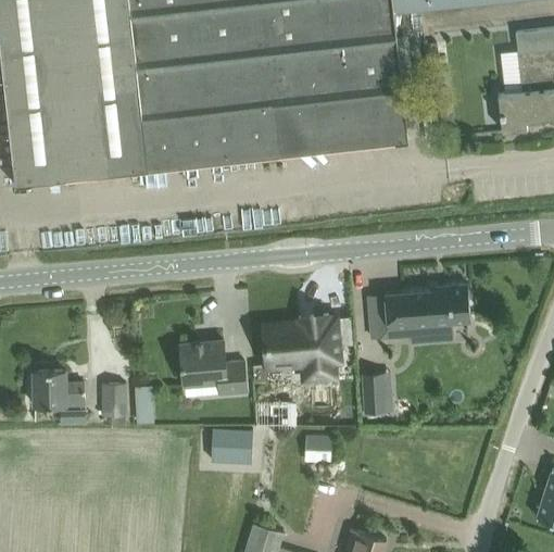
[(0,66),(14,189),(30,187),(30,186),(406,145),(392,16),(537,0),(0,0),(0,66)]
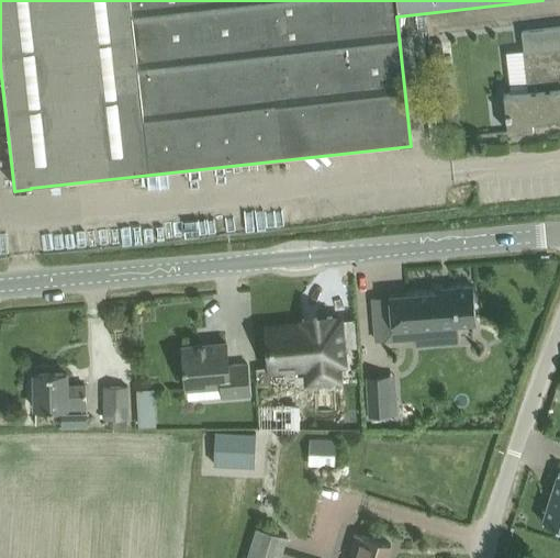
[(502,98),(506,135),(532,132),(530,125),(559,121),(559,88),(558,70),(559,69),(559,30),(519,35),(526,96),(502,98)]
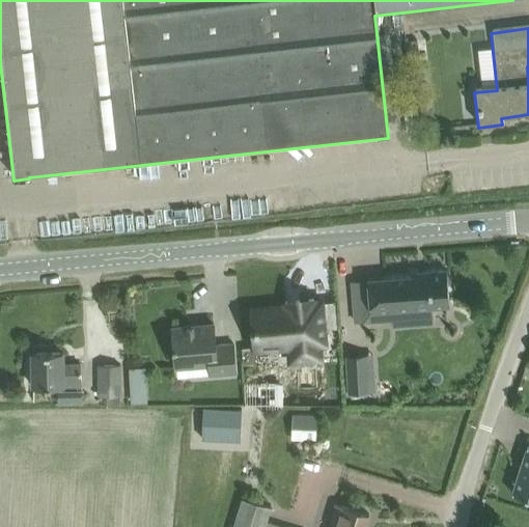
[(386,314),(448,309),(445,273),(410,276),(411,279),(366,283),(369,324),(387,323),(386,314)]
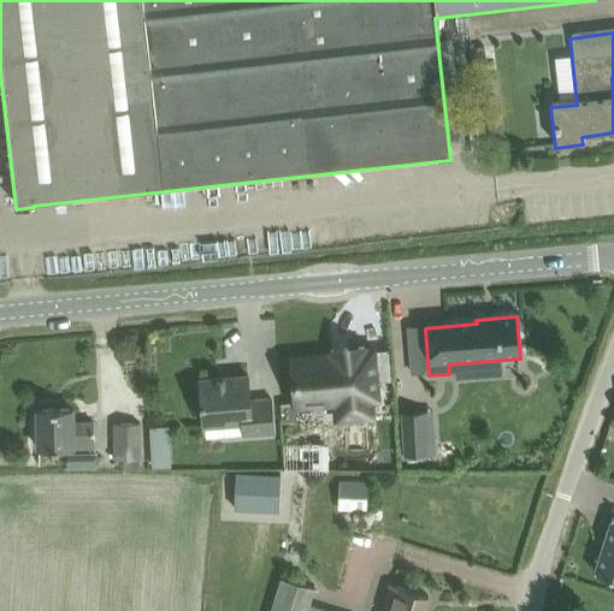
[(342,357),(290,362),(295,409),(334,405),(335,422),(369,419),(366,401),(375,399),(370,355),(362,355),(362,350),(342,353),(342,357)]
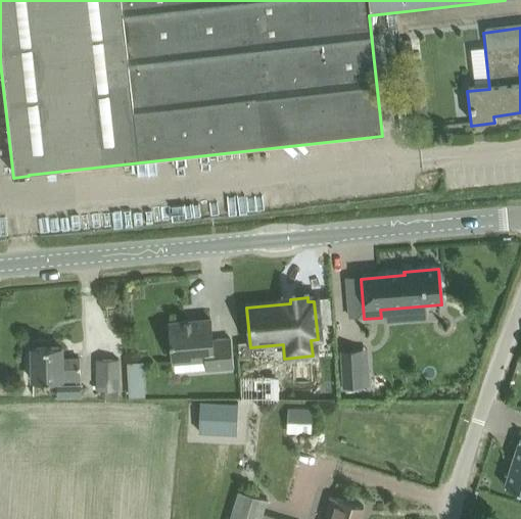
[(204,363),(205,373),(231,371),(230,362),(228,342),(210,343),(208,322),(168,326),(171,365),(204,363)]
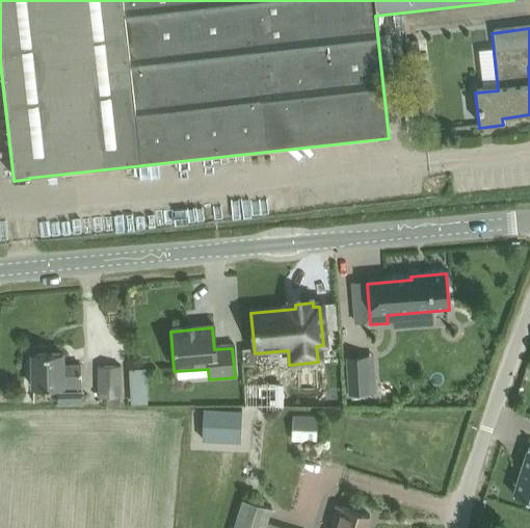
[(31,357),(32,391),(61,391),(61,386),(79,386),(79,368),(61,368),(60,357),(31,357)]
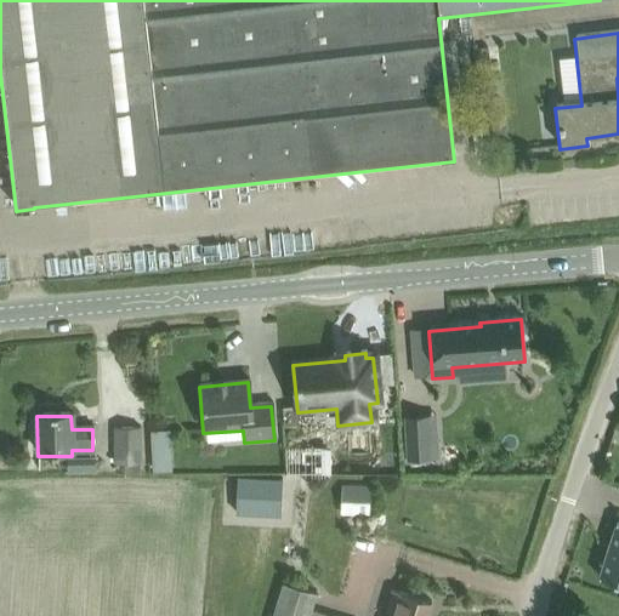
[(427,417),(402,418),(404,463),(431,461),(427,417)]
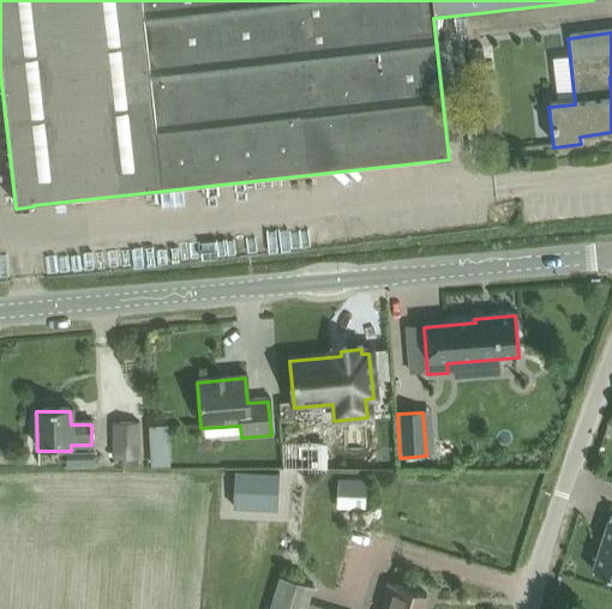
[(165,468),(163,427),(144,428),(145,468),(165,468)]
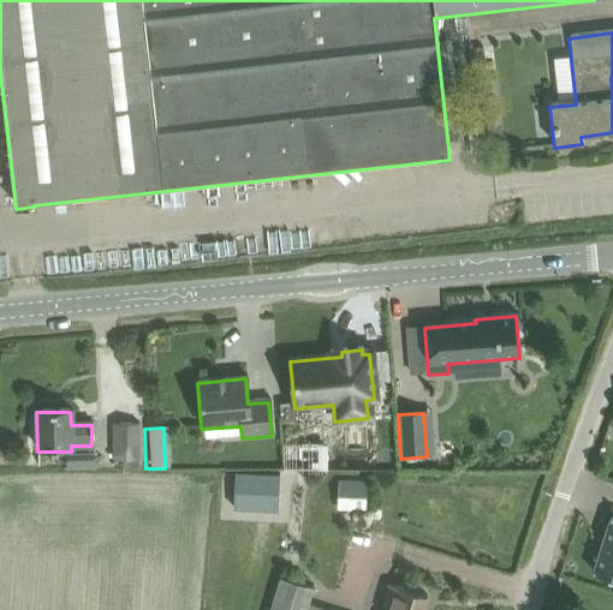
[(113,429),(113,464),(121,464),(121,474),(138,474),(138,430),(113,429)]
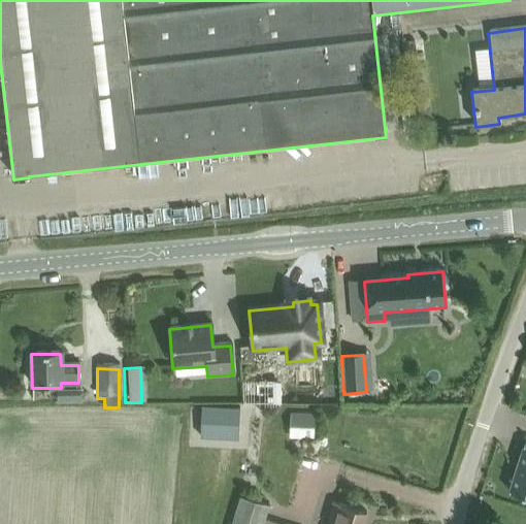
[(75,402),(75,389),(56,388),(55,401),(75,402)]
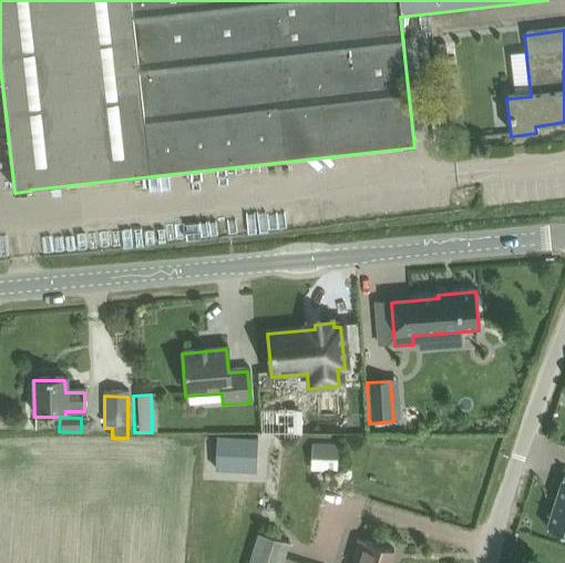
[(217,472),(250,474),(256,442),(219,441),(217,472)]
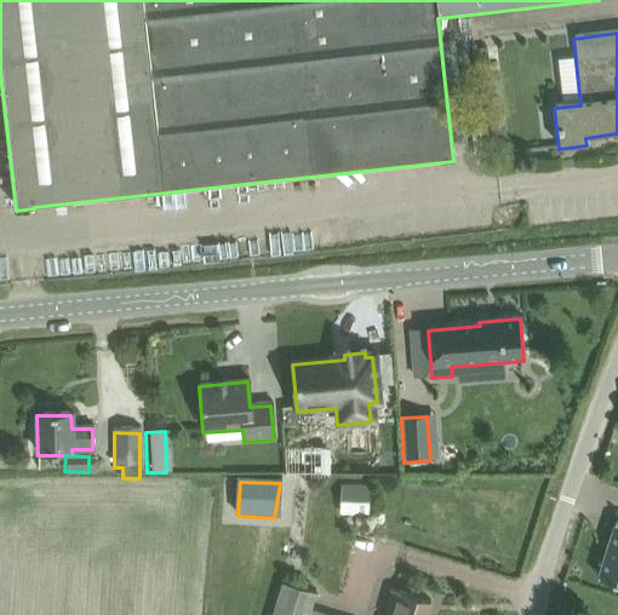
[(339,521),(367,521),(367,490),(339,490),(339,521)]
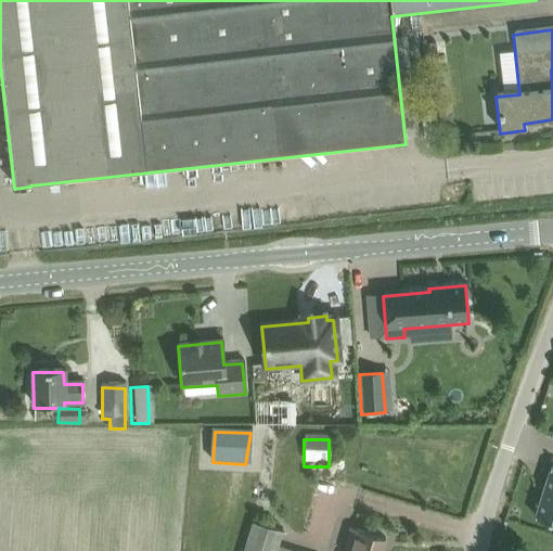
[(252,525),(244,550),(275,550),(281,534),(252,525)]
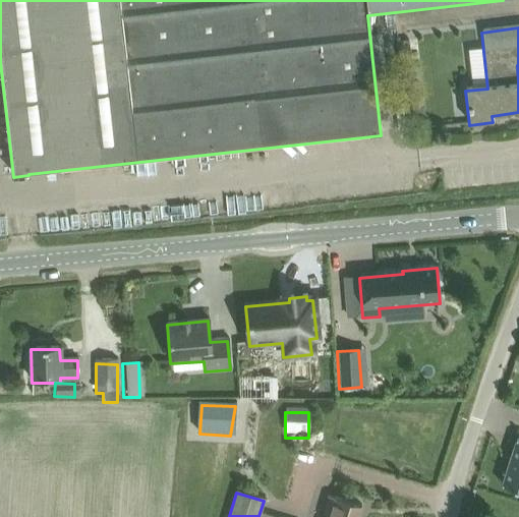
[(329,498),(322,516),(357,516),(360,507),(329,498)]
